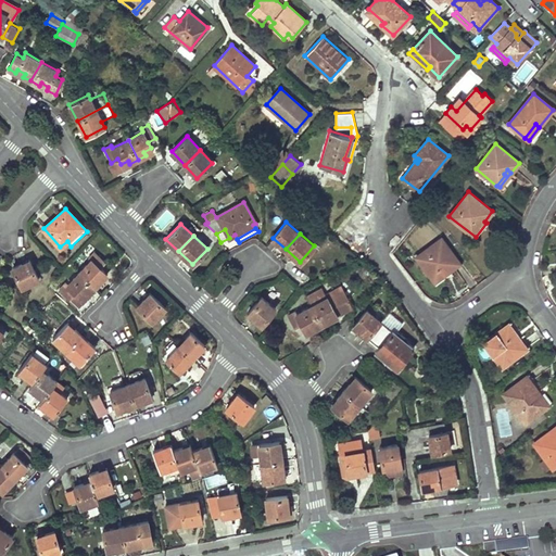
[(459,263),(441,238),(416,256),(432,279),(444,270),(443,268),(447,266),(450,270),(459,263)]
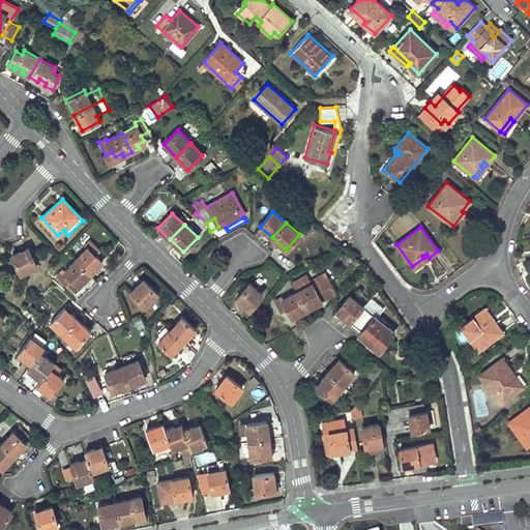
[(86,247),(76,259),(91,273),(101,261),(95,255),(100,248),(89,240),(84,244),(86,247)]
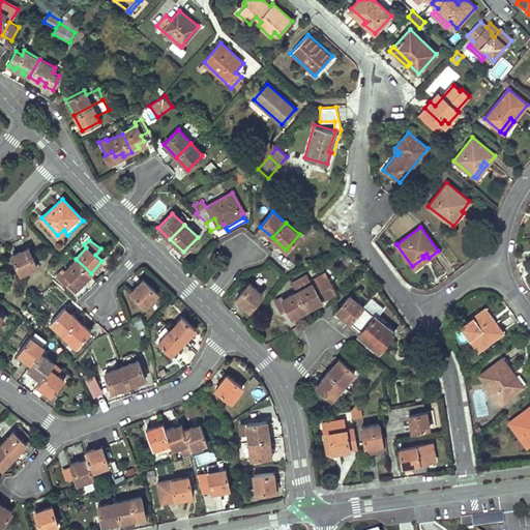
[(27,246),(11,255),(21,272),(36,264),(27,246)]
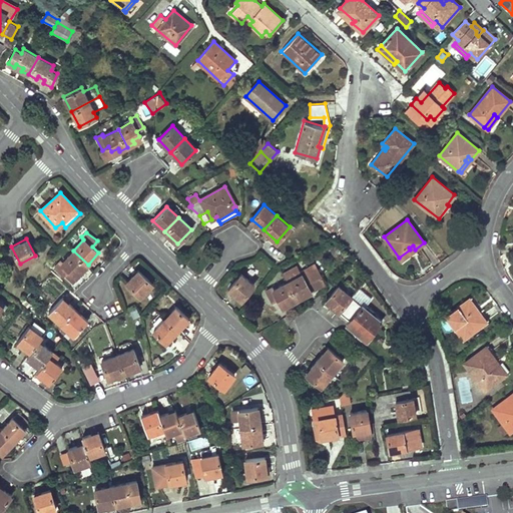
[(47,241),(40,247),(43,251),(50,245),(47,241)]
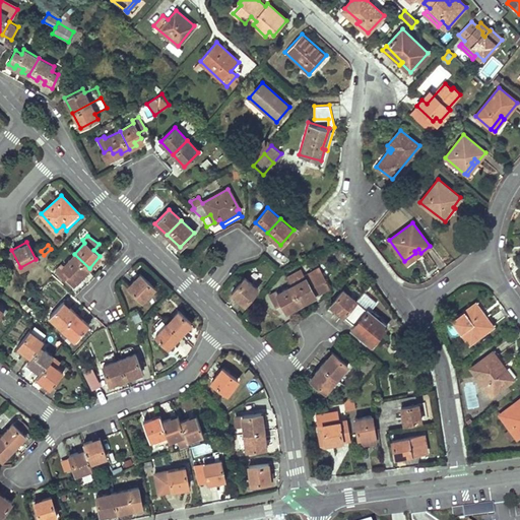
[(406,263),(420,253),(418,249),(414,251),(415,253),(404,261),(406,263)]
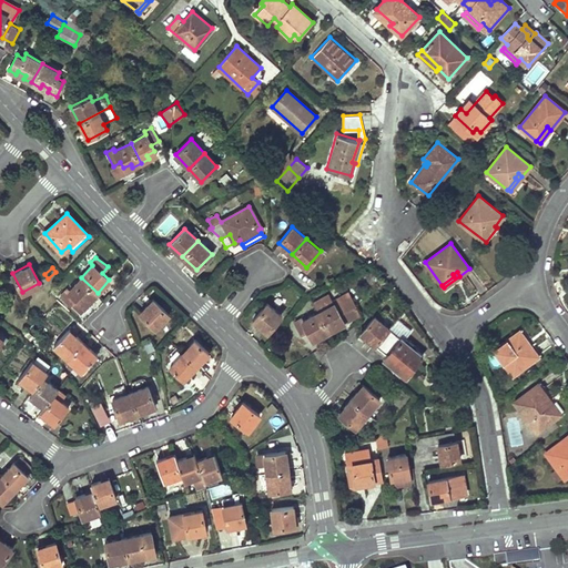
[(61,295),(80,312),(98,293),(81,277),(69,291),(67,288),(61,295)]
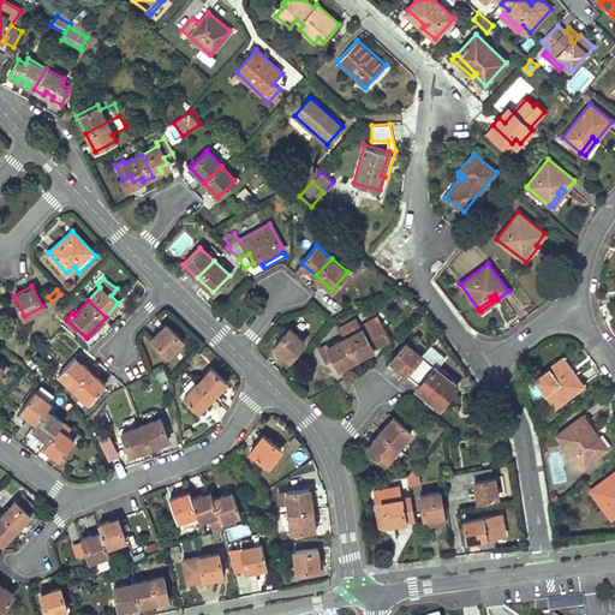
[(341,332),(344,338),(356,359),(364,354),(363,351),(371,346),(370,344),(366,339),(383,330),(376,317),(359,326),(358,323),(341,332)]
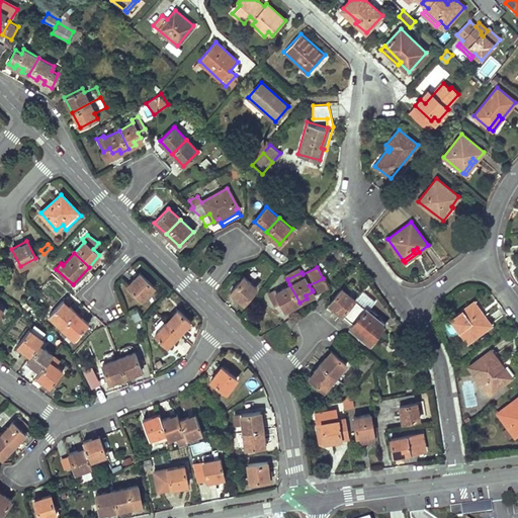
[(140,272),(127,285),(142,298),(154,285),(140,272)]
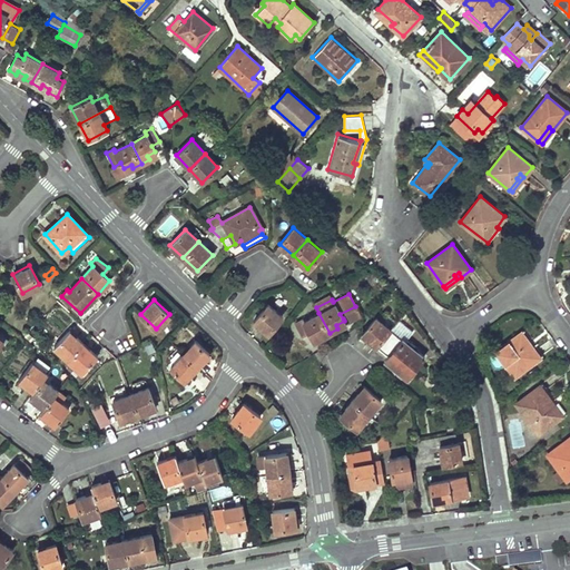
[(268,304),(254,321),(268,333),(283,315),(268,304)]
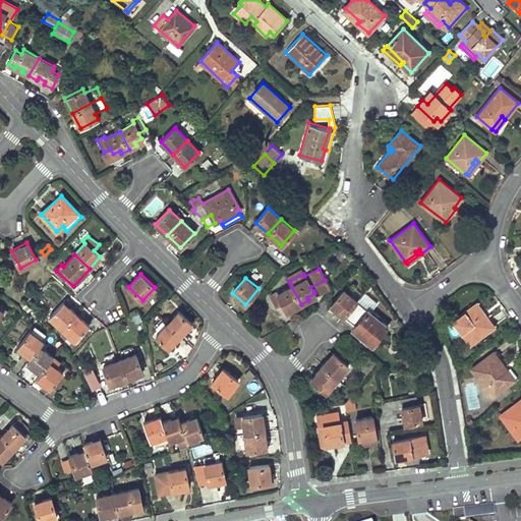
[(325,280),(310,287),(313,291),(327,285),(325,280)]
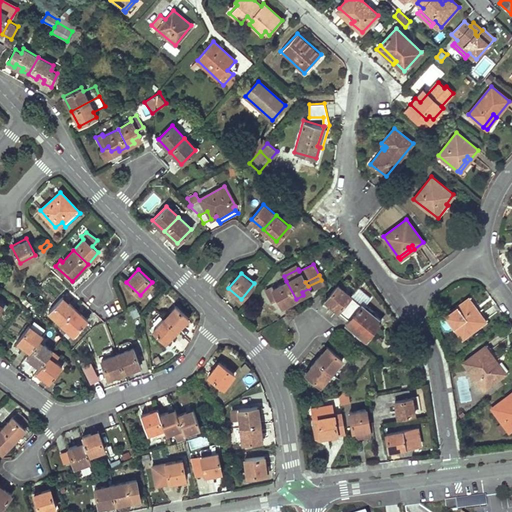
[(289,302),(296,299),(286,281),(272,289),(271,287),(265,290),(271,301),(277,298),(280,304),(288,299),(289,302)]
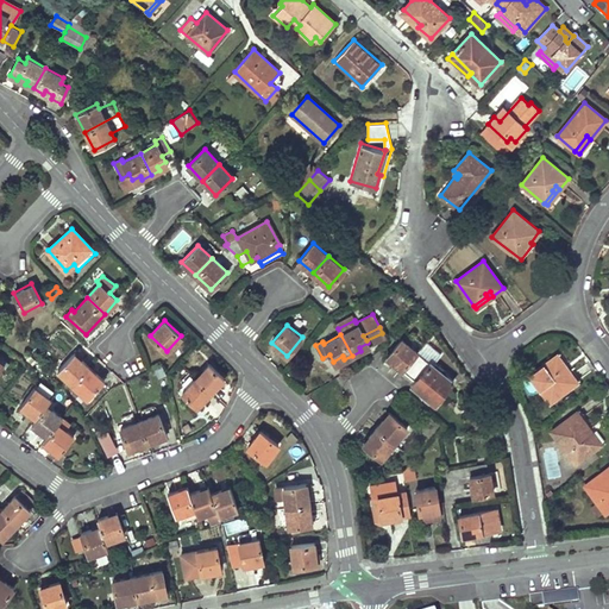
[(387,356),(402,369),(416,352),(401,339),(387,356)]
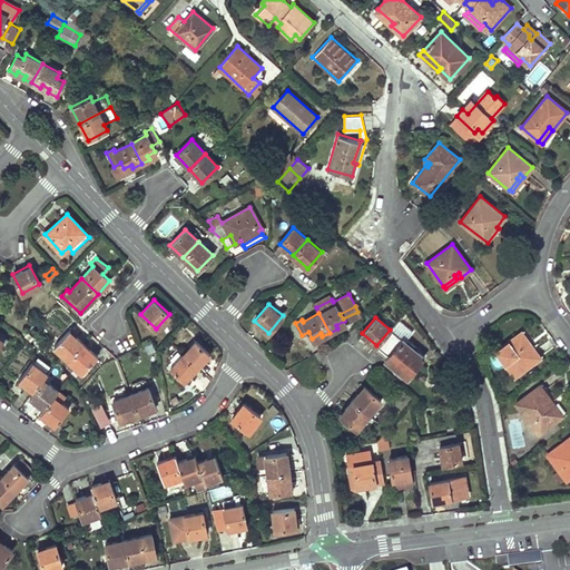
[(384,360),(405,377),(423,356),(404,341),(413,331),(397,318),(390,330),(376,345),(387,356),(384,360)]
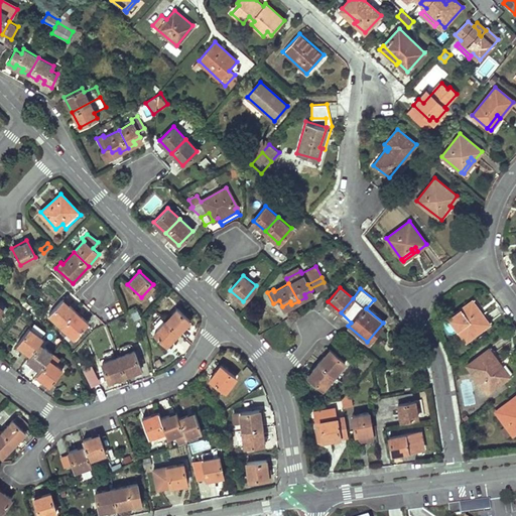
[(30,300),(27,296),(20,302),(23,306),(30,300)]
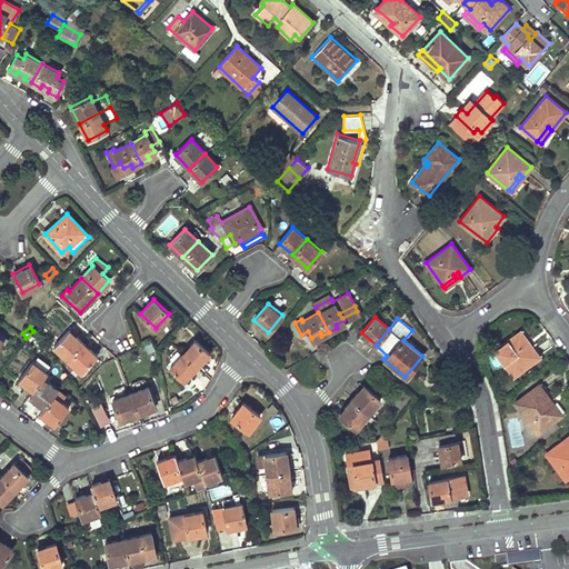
[(82,342),(70,329),(55,345),(68,358),(82,342)]
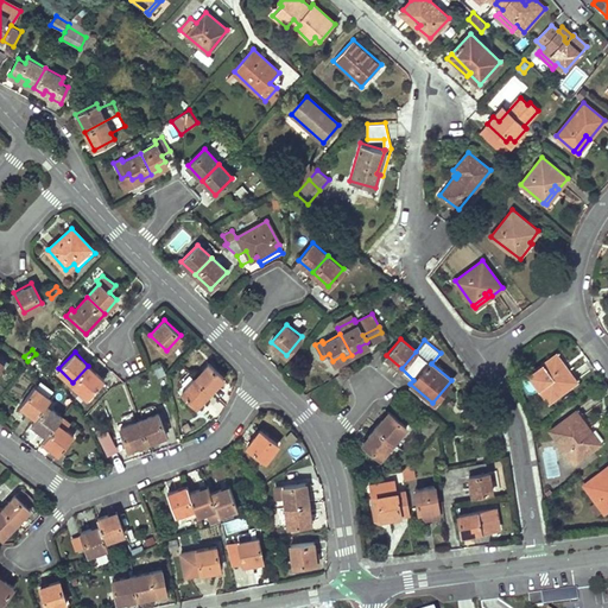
[(568,369),(556,353),(553,355),(562,367),(561,368),(564,373),(568,369)]
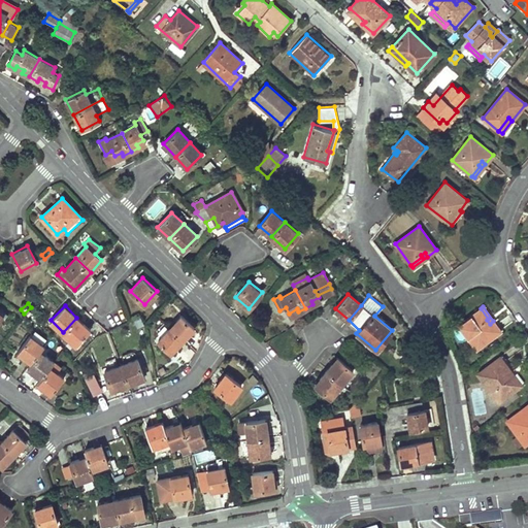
[(488,319),(481,308),(459,325),(477,349),(500,331),(493,321),(490,324),(487,320),(488,319)]
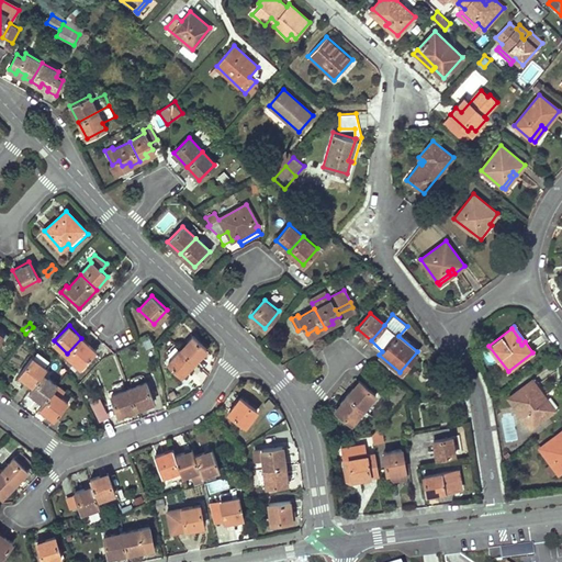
[(193,335),(180,349),(194,362),(208,348),(193,335)]
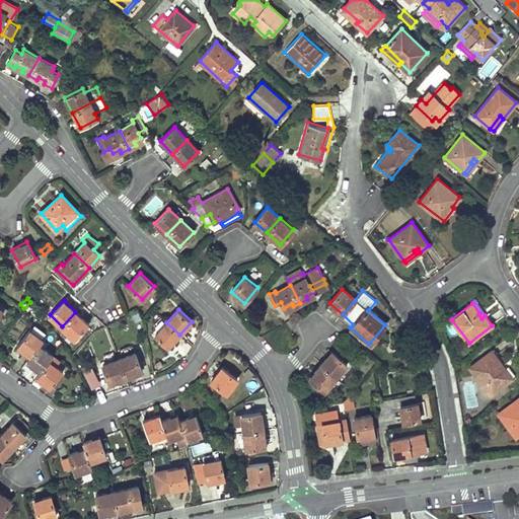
[(75,339),(88,324),(75,312),(62,326),(64,327),(60,331),(71,342),(74,338),(75,339)]
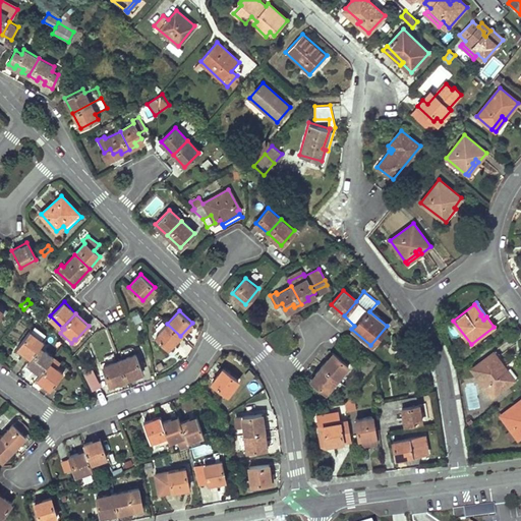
[(167,324),(156,335),(168,347),(180,336),(167,324)]
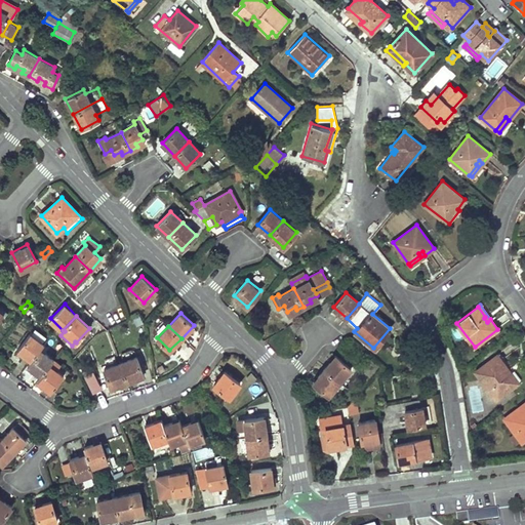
[(30,332),(17,350),(31,360),(40,348),(43,344),(30,332)]
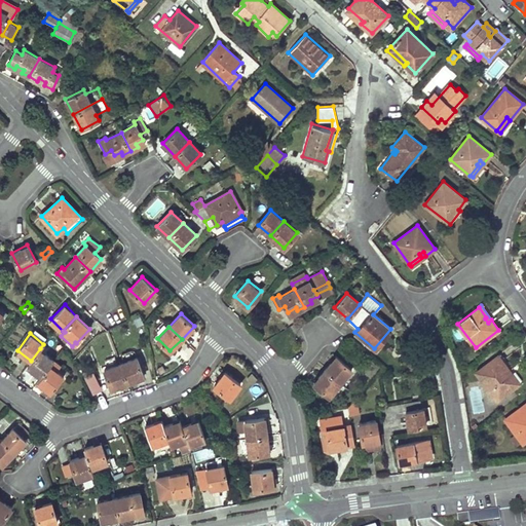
[(31,361),(27,366),(41,376),(53,359),(40,348),(31,361)]
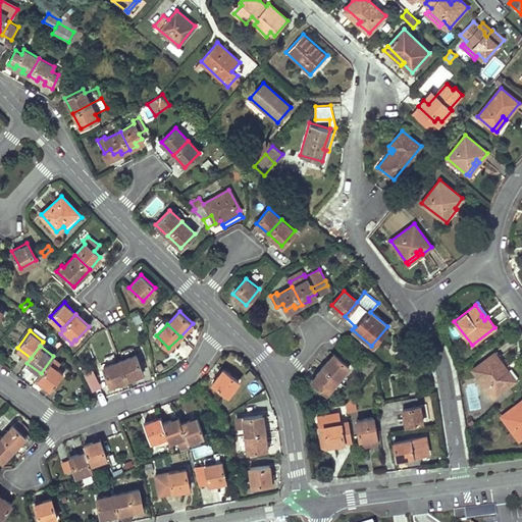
[(333,352),(322,366),(337,379),(349,366),(333,352)]
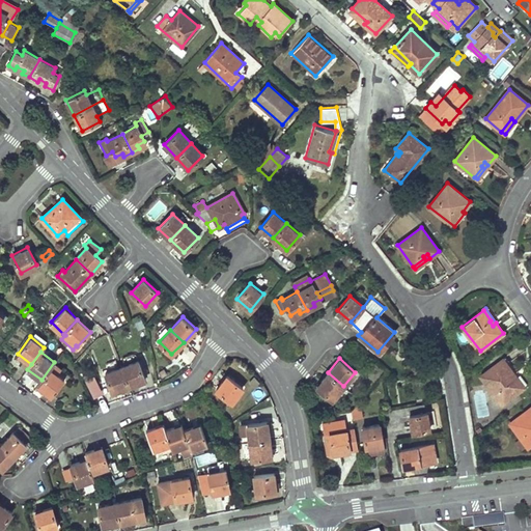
[(513,373),(502,359),(480,375),(502,404),(522,389),(513,379),(511,381),(509,378),(513,373)]
